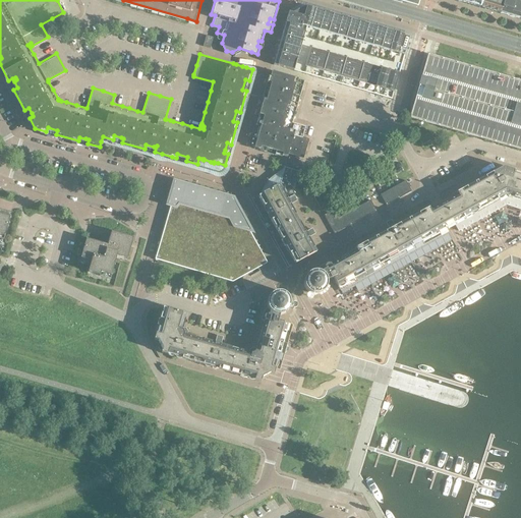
[(481,0),(480,5),(481,5),(482,4),(491,6),(491,7),(496,8),(500,9),(499,10),(501,11),(503,0),(481,0)]
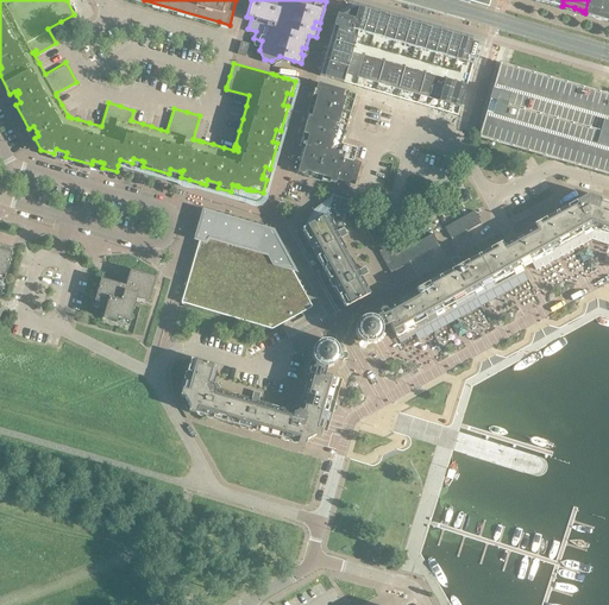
[(588,0),(585,13),(608,19),(608,0),(588,0)]
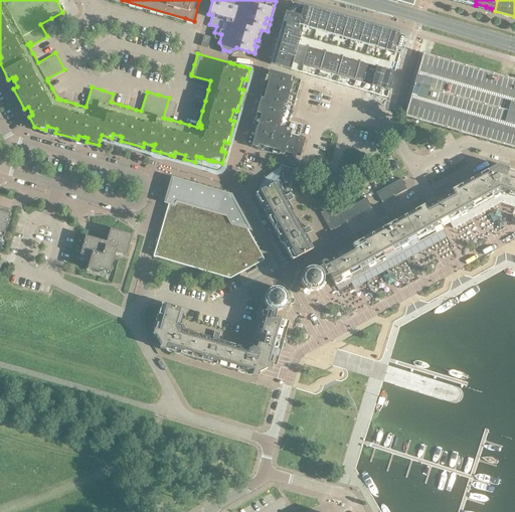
[(271,62),(387,97),(405,34),(392,31),(370,24),(303,5),(302,5),(300,5),(288,11),(286,11),(287,10),(286,10),(271,62)]
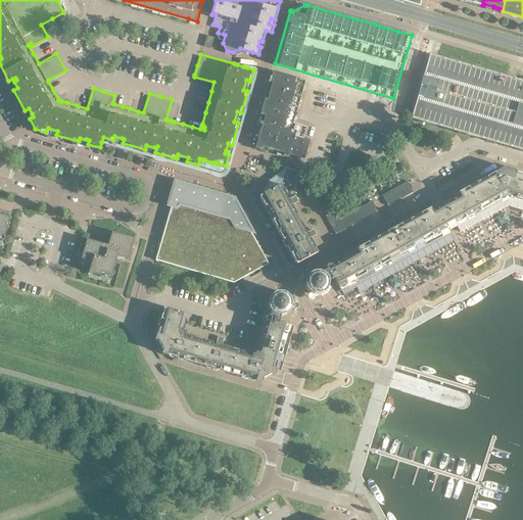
[(66,17),(63,12),(52,18),(55,24),(66,17)]
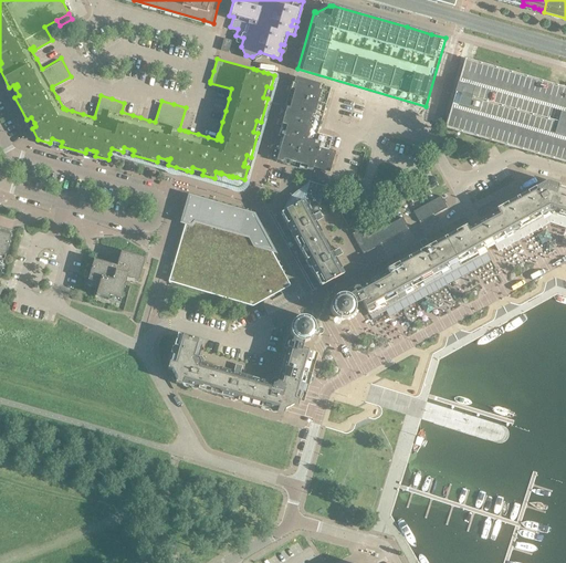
[(224,35),(221,48),(228,50),(231,38),(224,35)]
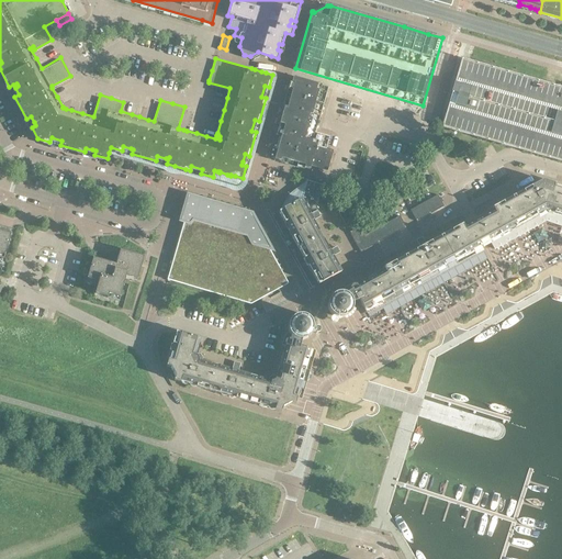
[(561,85),(549,81),(462,56),(459,66),(453,85),(450,96),(442,124),(561,158),(561,85)]
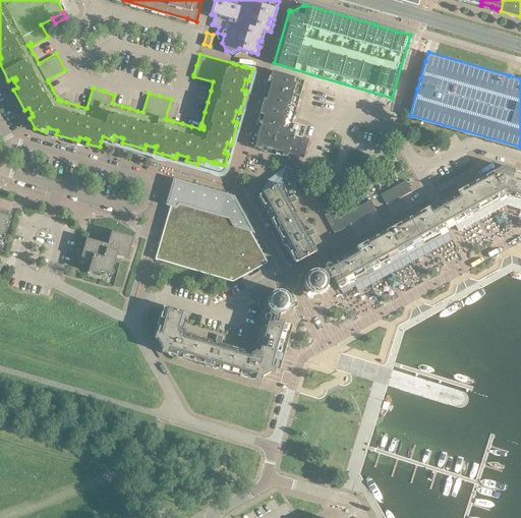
[(103,136),(101,141),(153,157),(160,161),(164,163),(167,163),(168,162),(171,163),(174,163),(219,176),(224,175),(228,174),(231,169),(241,138),(262,72),(256,67),(242,62),(242,66),(246,67),(252,69),(249,80),(245,79),(242,90),(246,91),(240,112),(236,111),(233,121),(237,122),(231,145),(227,142),(225,150),(224,153),(228,154),(225,165),(218,163),(214,162),(214,163),(211,162),(204,159),(204,160),(201,159),(198,158),(197,164),(186,161),(187,157),(177,154),(176,158),(172,157),(162,154),(155,152),(157,146),(154,147),(146,145),(145,149),(122,142),(123,138),(121,137),(114,135),(113,139),(103,136)]
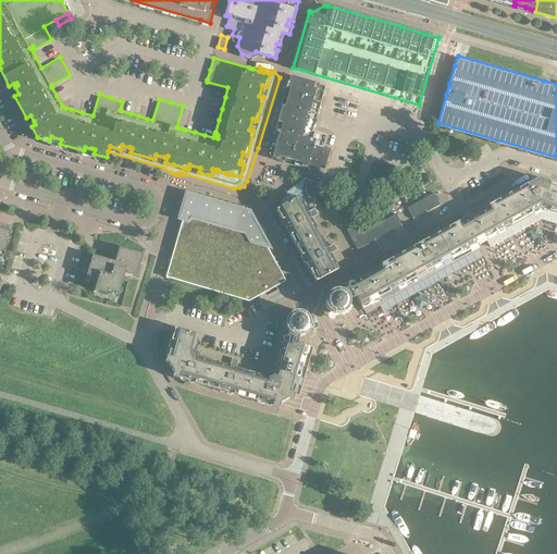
[(301,77),(291,74),(277,120),(285,122),(284,125),(281,124),(272,156),(285,159),(286,155),(296,158),(295,162),(307,165),(308,161),(324,167),(331,146),(323,144),(326,133),(312,128),(325,84),(301,77)]
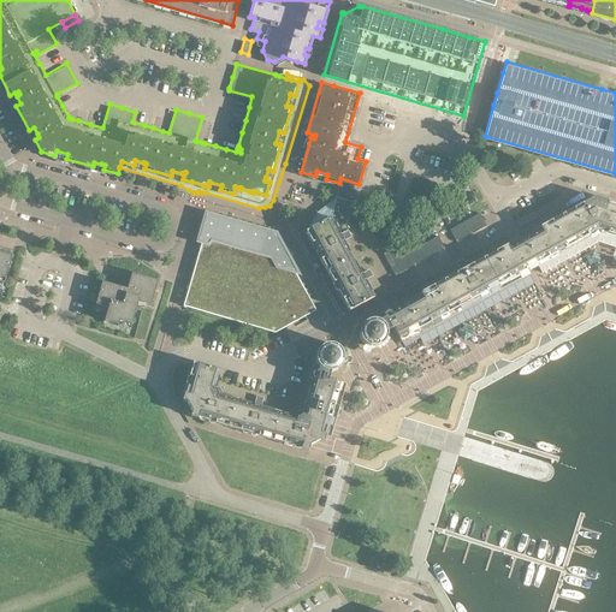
[(496,160),(499,167),(513,160),(509,153),(496,160)]
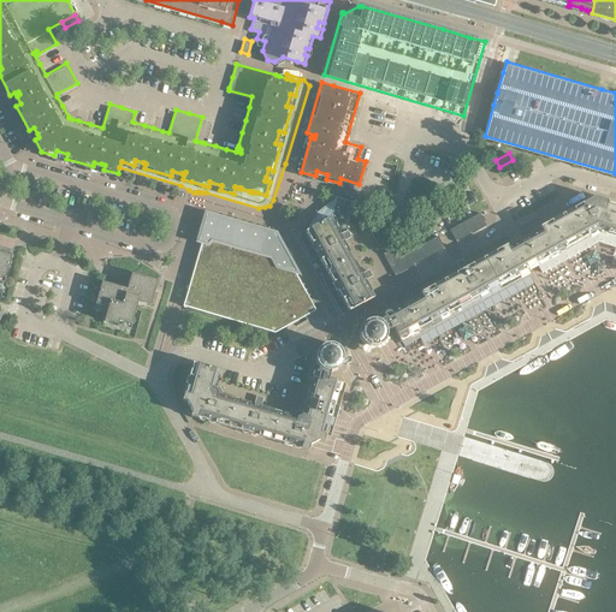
[(336,195),(336,197),(335,196),(318,211),(312,220),(314,224),(306,230),(314,247),(318,251),(319,253),(329,272),(354,257),(344,239),(343,238),(350,233),(348,229),(347,227),(355,200),(336,195)]
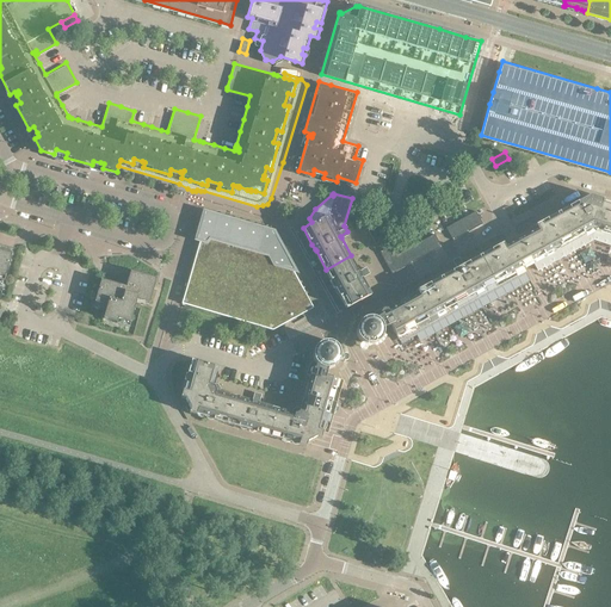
[(357,327),(357,328),(357,329),(357,330),(357,332),(357,333),(358,334),(358,335),(359,336),(360,338),(360,339),(362,339),(363,340),(365,341),(366,341),(368,341),(369,342),(370,342),(371,342),(374,341),(375,341),(376,341),(377,340),(378,339),(380,339),(381,338),(382,336),(382,335),(383,334),(383,333),(383,332),(384,330),(384,329),(384,327),(384,326),(390,322),(396,334),(397,334),(405,347),(425,335),(436,330),(493,298),(530,278),(523,265),(528,261),(532,259),(538,267),(593,237),(610,242),(610,199),(602,197),(594,194),(593,194),(585,196),(578,199),(535,223),(536,224),(519,234),(514,236),(508,240),(504,242),(503,241),(498,243),(488,248),(479,254),(469,259),(463,262),(458,255),(456,258),(454,258),(457,265),(450,270),(440,276),(431,280),(420,286),(417,289),(418,290),(412,292),(402,298),(393,303),(386,307),(384,304),(382,307),(375,310),(374,315),(374,314),(371,314),(370,314),(369,314),(368,315),(366,315),(364,315),(363,316),(362,317),(360,317),(360,319),(359,320),(358,321),(358,322),(357,324),(357,326),(357,327)]
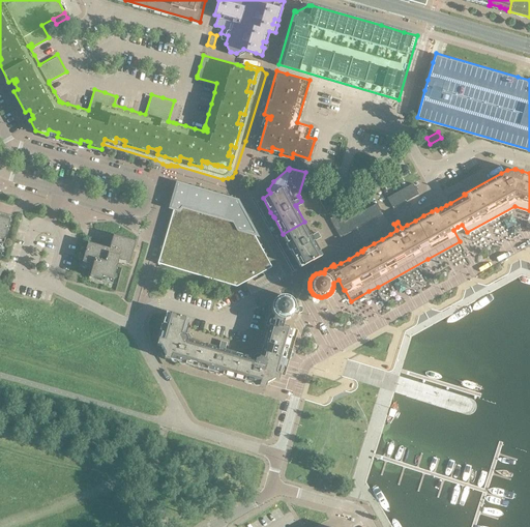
[(237,199),(174,181),(167,205),(173,207),(176,199),(178,195),(181,192),(184,189),(189,188),(194,189),(203,206),(236,215),(246,218),(251,227),(251,226),(255,234),(256,233),(237,199)]
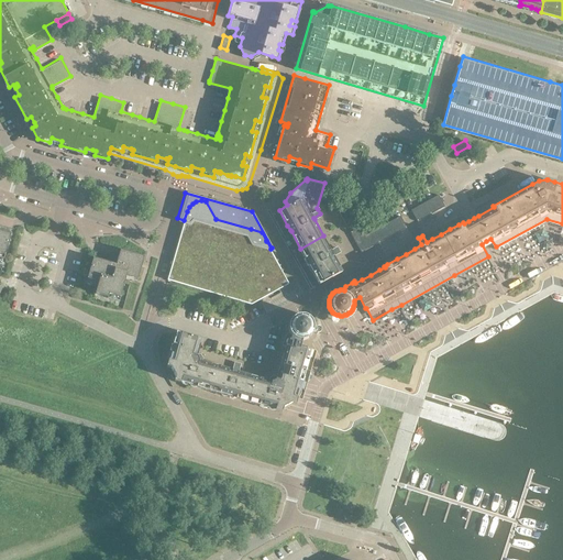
[(444,204),(439,193),(431,196),(438,208),(444,204)]
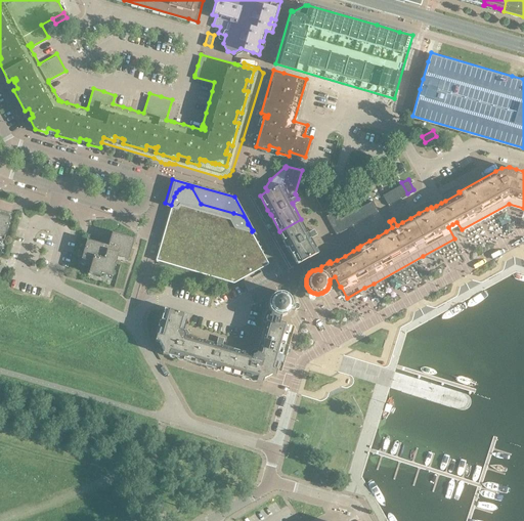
[(407,193),(401,182),(395,186),(401,197),(407,193)]
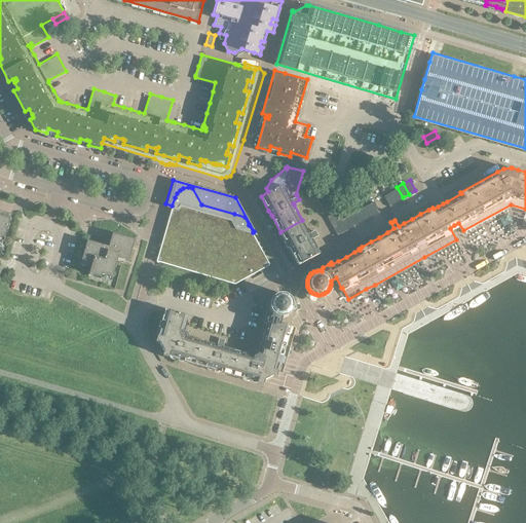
[(326,186),(314,191),(325,211),(336,204),(326,186)]
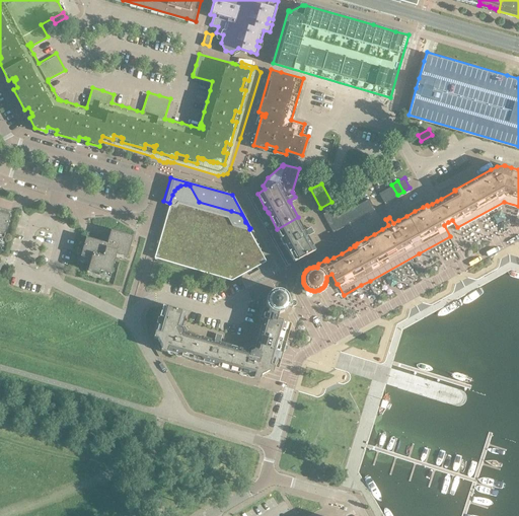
[(169,203),(163,223),(191,231),(199,202),(190,186),(186,185),(180,186),(177,188),(174,191),(172,195),(169,203)]
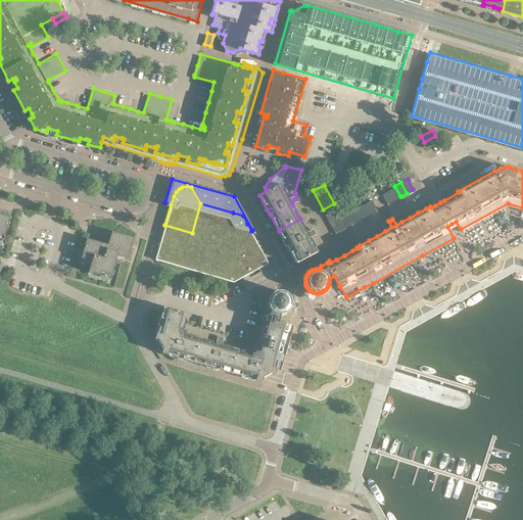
[(400,196),(394,186),(388,189),(394,200),(400,196)]
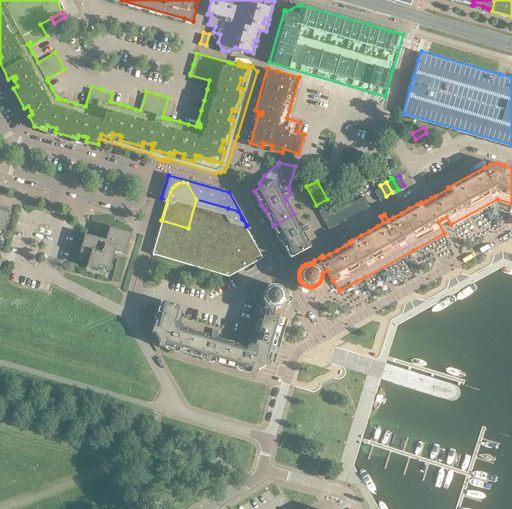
[(261,186),(259,183),(249,189),(261,212),(264,218),(285,258),(289,255),(282,242),(282,241),(279,237),(273,226),(265,210),(264,209),(261,205),(254,191),(261,186)]
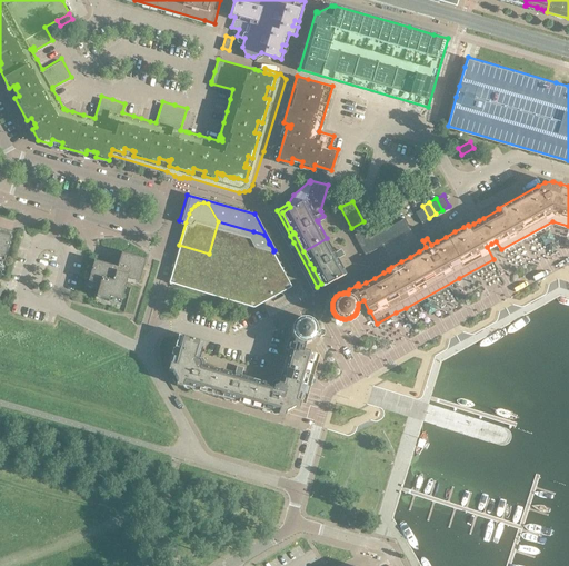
[(429,218),(422,206),(416,210),(422,221),(429,218)]
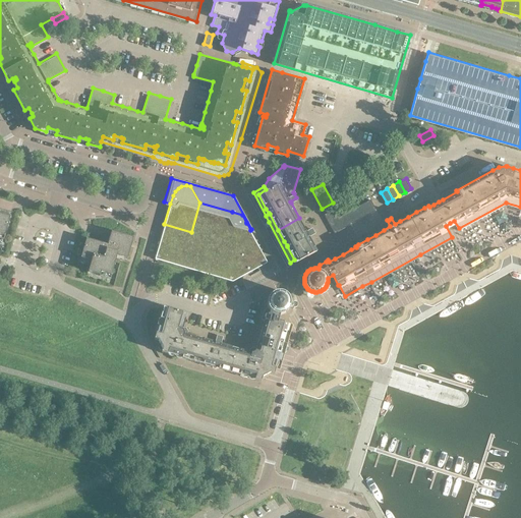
[(377,209),(370,197),(362,202),(368,213),(377,209)]
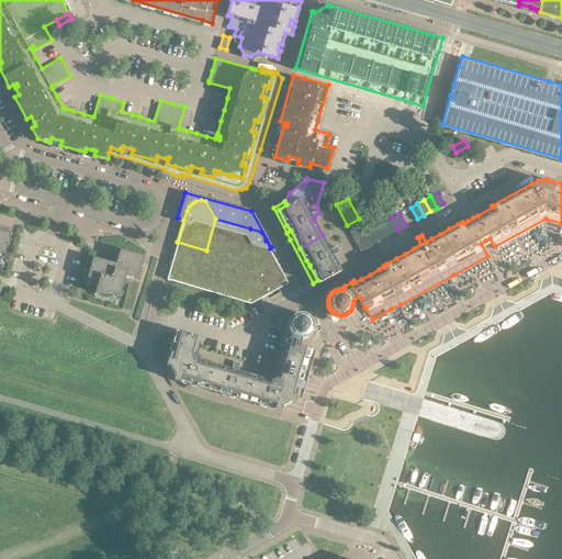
[(397,230),(391,217),(383,222),(389,234),(397,230)]
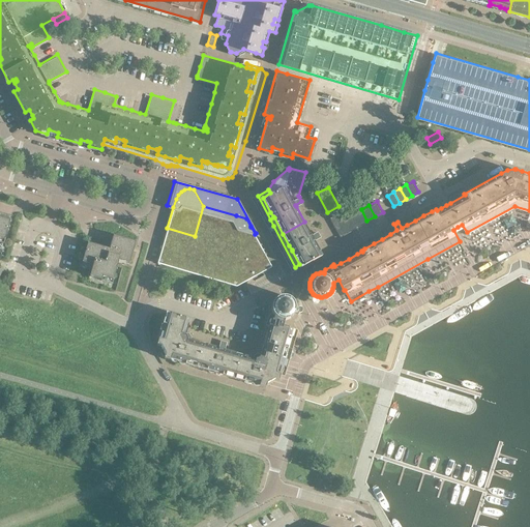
[(236,215),(203,206),(195,236),(167,228),(157,261),(218,279),(236,215)]
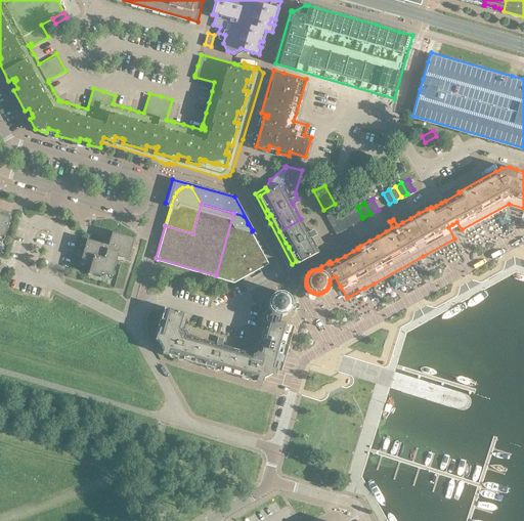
[(362,218),(357,207),(349,212),(355,222),(362,218)]
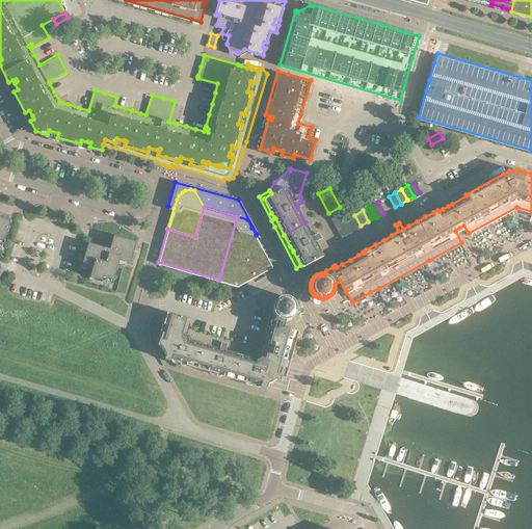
[(342,236),(358,227),(361,226),(354,215),(346,219),(342,211),(330,217),(342,236)]
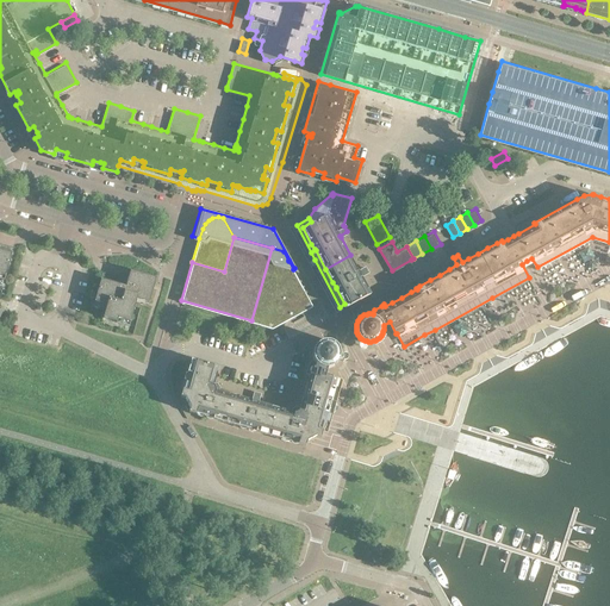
[(0,270),(6,273),(12,250),(0,247),(0,270)]
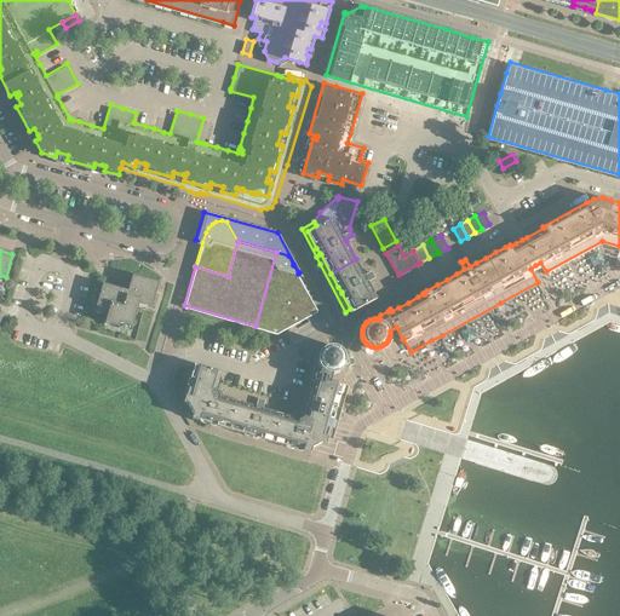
[(288,255),(276,252),(256,326),(277,332),(287,326),(288,326),(306,316),(308,315),(319,309),(298,274),(293,264),(293,265),(288,255)]
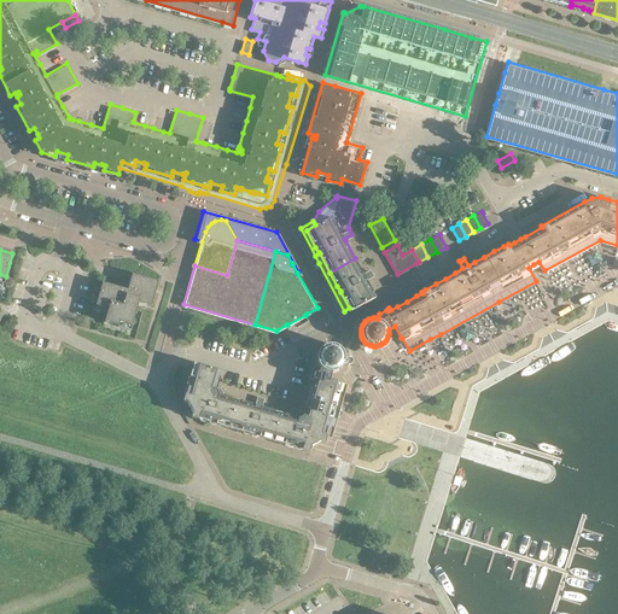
[(363,273),(355,258),(330,273),(337,286),(340,291),(340,292),(349,308),(350,309),(375,296),(366,278),(373,274),(371,269),(363,273)]
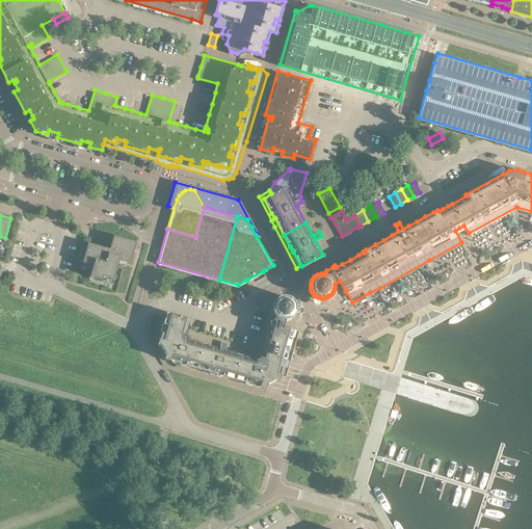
[(136,240),(113,234),(110,247),(88,241),(82,261),(94,264),(90,275),(102,279),(103,275),(113,279),(118,261),(130,264),(136,240)]
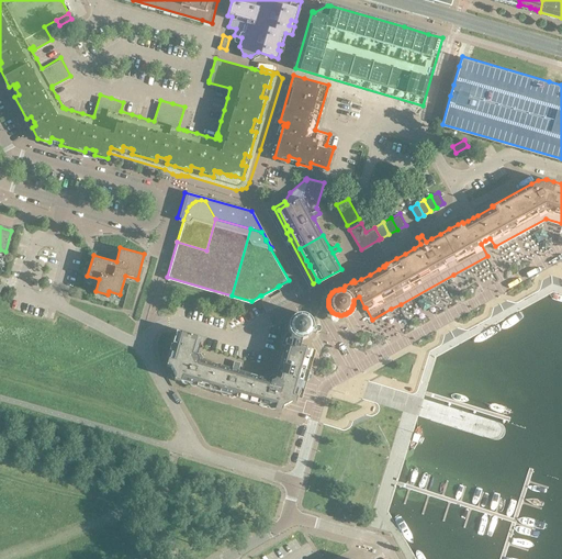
[(173,338),(166,364),(170,365),(175,373),(173,378),(181,379),(181,377),(189,379),(188,381),(189,382),(190,379),(197,381),(197,383),(197,384),(220,391),(221,389),(227,390),(227,393),(228,393),(229,391),(236,393),(235,395),(236,395),(259,402),(260,400),(267,402),(267,404),(268,404),(268,402),(276,404),(274,406),(281,409),(283,404),(288,402),(291,400),(295,401),(298,395),(301,397),(304,387),(307,377),(310,367),(313,358),(315,348),(300,344),(302,337),(303,337),(304,336),(306,336),(307,335),(308,334),(310,334),(311,333),(311,332),(312,331),(313,330),(313,327),(313,326),(313,325),(313,324),(313,323),(313,322),(313,321),(312,320),(312,317),(311,316),(310,315),(308,314),(307,313),(306,313),(305,312),(303,312),(302,312),(301,312),(300,312),(299,312),(296,312),(295,312),(294,313),(293,314),(292,314),(291,315),(291,316),(290,317),(290,319),(289,320),(289,321),(289,323),(288,324),(288,326),(289,327),(289,328),(289,331),(285,332),(283,342),(285,343),(283,349),(280,358),(278,368),(276,373),(273,373),(272,373),(270,375),(269,378),(237,368),(239,361),(235,359),(233,367),(201,358),(202,355),(200,351),(198,350),(202,336),(177,328),(176,331),(173,338)]
